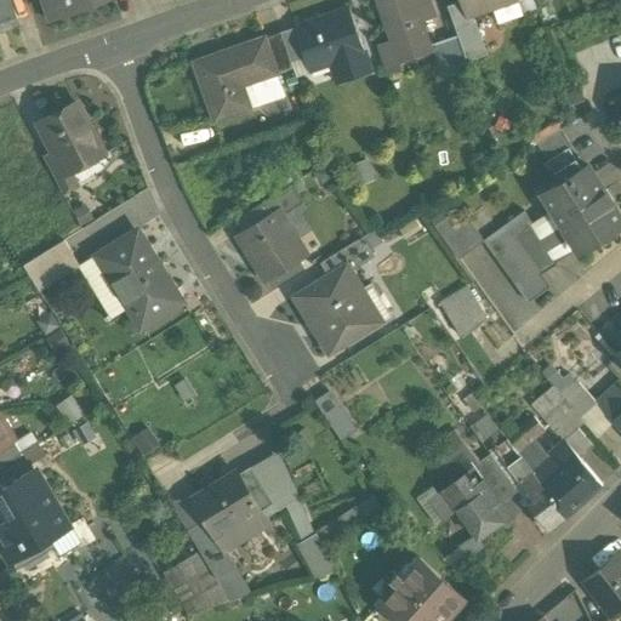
[(0,0),(0,32),(21,26),(11,0),(0,0)]
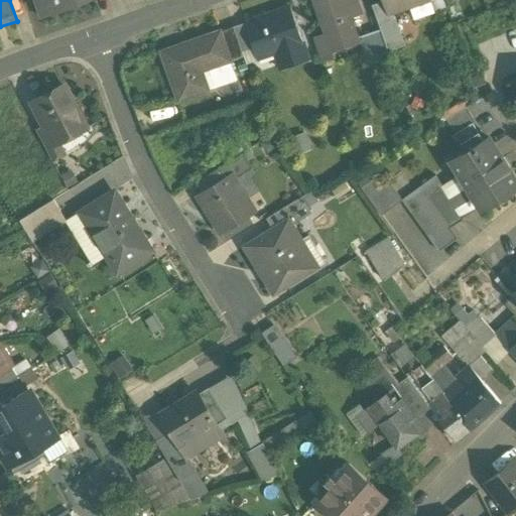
[(88,1),(88,0),(34,0),(40,17),(88,1)]
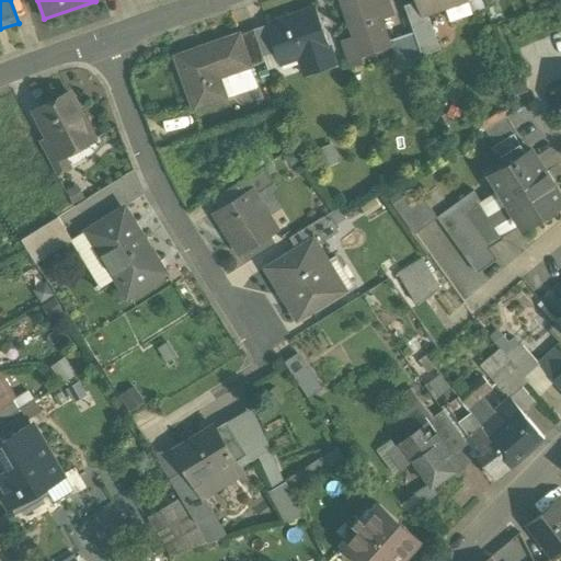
[(388,0),(341,0),(361,57),(390,47),(377,9),(390,4),(388,0)]
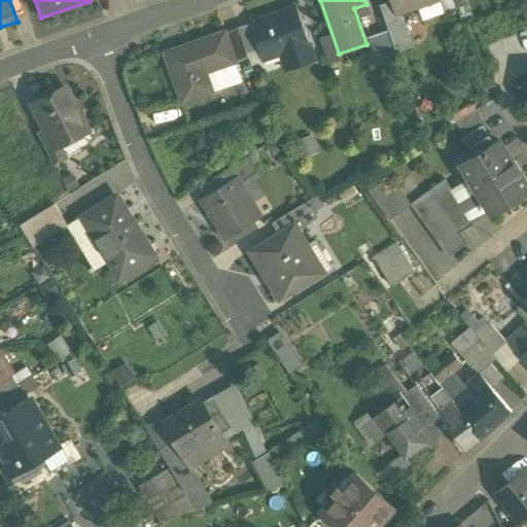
[(438,0),(390,0),(391,2),(396,15),(397,15),(418,8),(440,1),(438,0)]
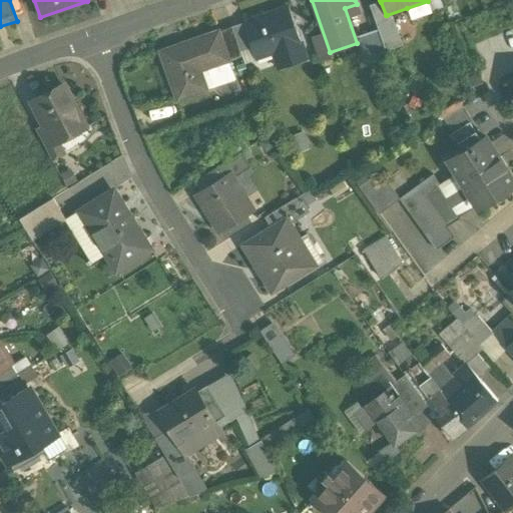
[(428,1),(407,8),(412,20),(432,13),(428,1)]
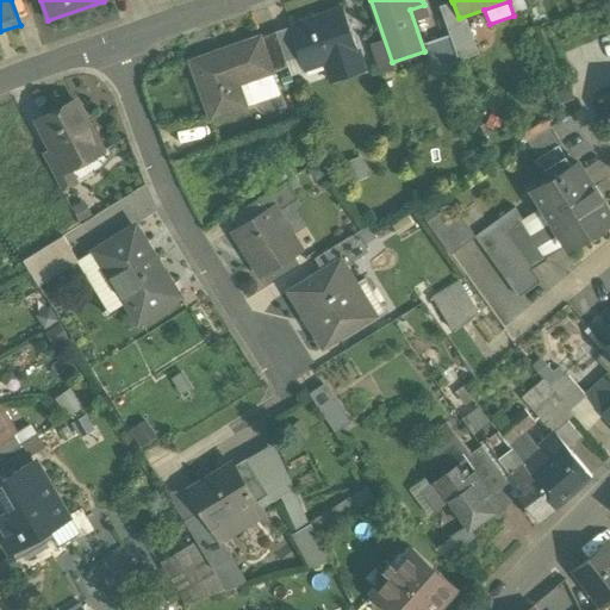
[(462,24),(460,18),(459,18),(453,2),(440,7),(449,36),(459,62),(479,55),(468,22),(462,24)]
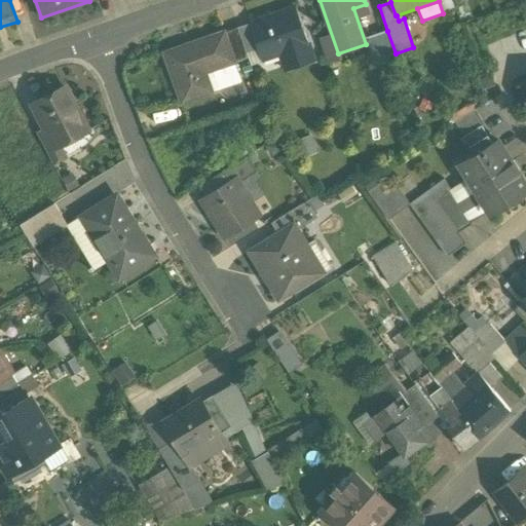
[(295,6),(249,23),(250,25),(258,49),(260,54),(261,58),(284,49),(287,58),(284,60),(288,72),(315,62),(295,6)]
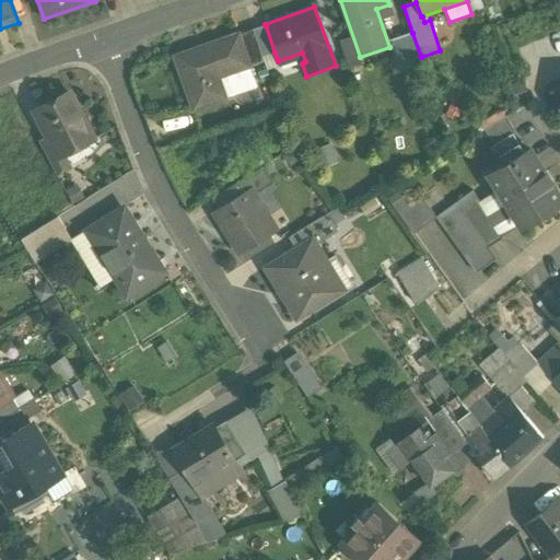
[(275,53),(266,26),(253,31),(263,57),(275,53)]
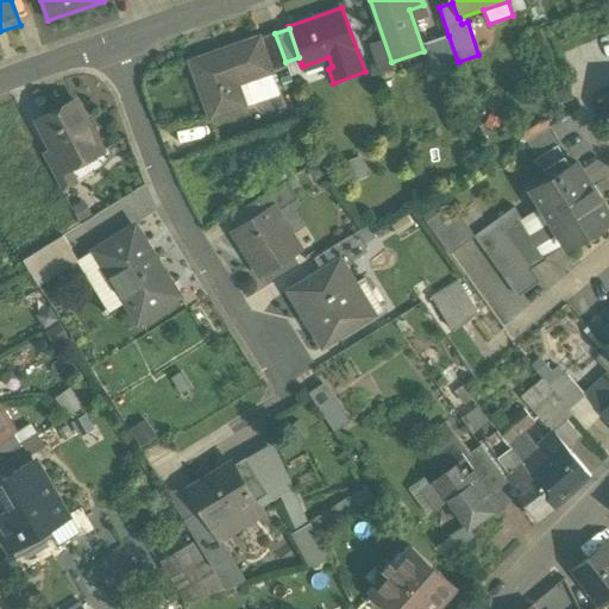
[(275,32),(259,38),(271,71),(287,67),(286,62),(275,33),(275,32)]
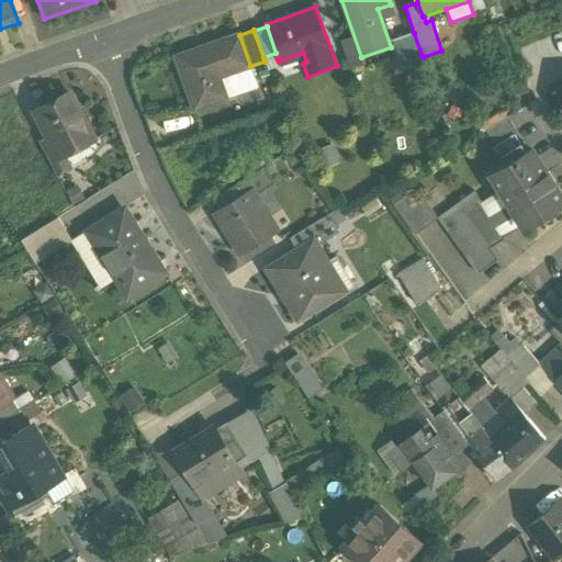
[(414,33),(401,37),(409,62),(423,57),(414,33)]
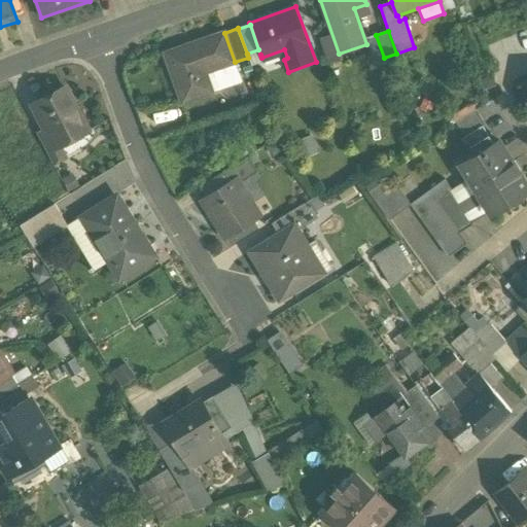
[(224,32),(164,54),(182,105),(208,95),(201,75),(234,64),(235,63),(235,62),(224,33),(224,32)]
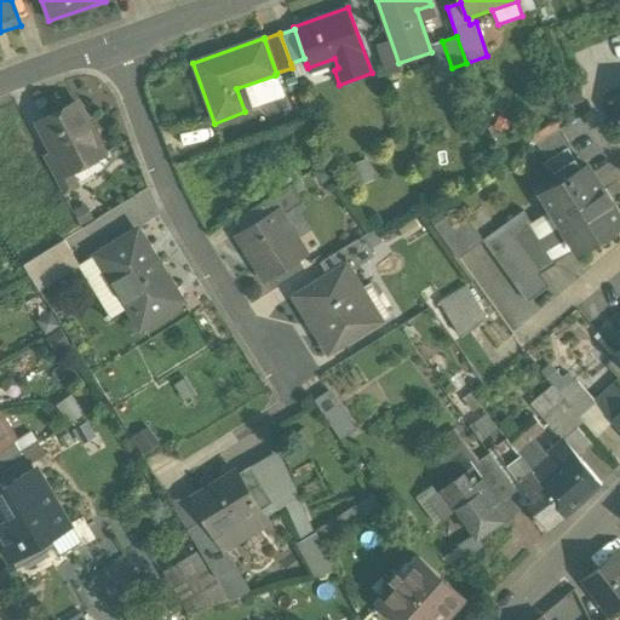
[(275,75),(236,89),(245,112),(283,97),(275,75)]
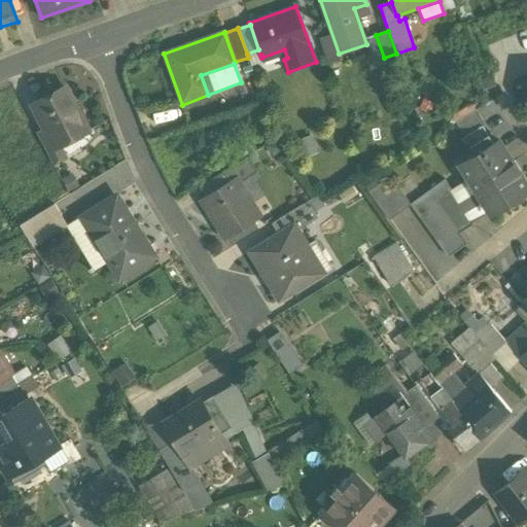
[(65,88),(36,102),(49,129),(58,146),(60,145),(72,139),(69,133),(84,126),(65,88)]
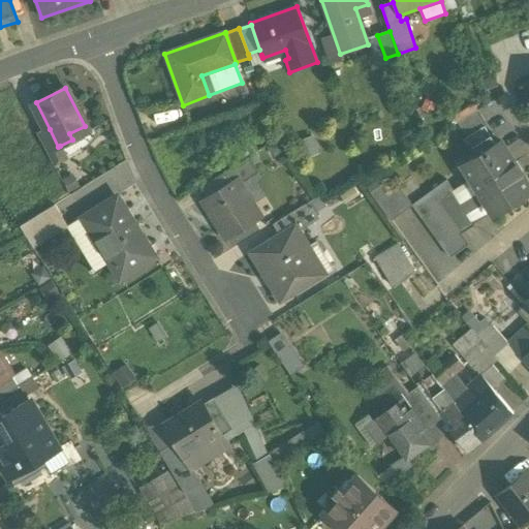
[(497,144),(477,111),(457,123),(477,156),(497,144)]
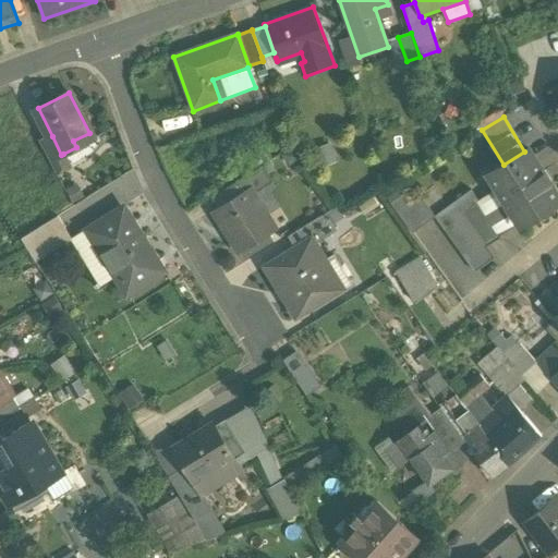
[(61,155),(52,136),(40,142),(57,172),(70,166),(63,154),(61,155)]
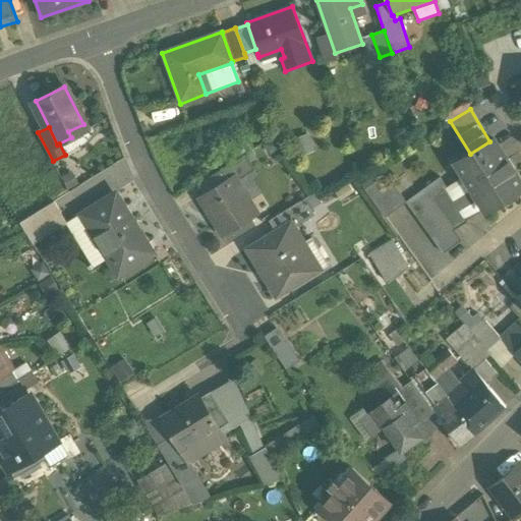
[(470,154),(454,164),(465,182),(483,211),(484,212),(520,188),(520,184),(493,140),(489,141),(470,154)]
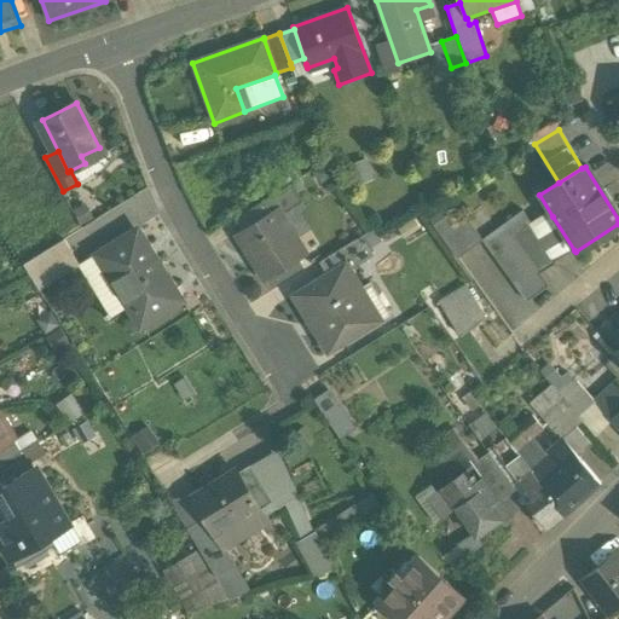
[(293,183),(264,201),(272,214),(279,209),(283,215),(305,202),(293,183)]
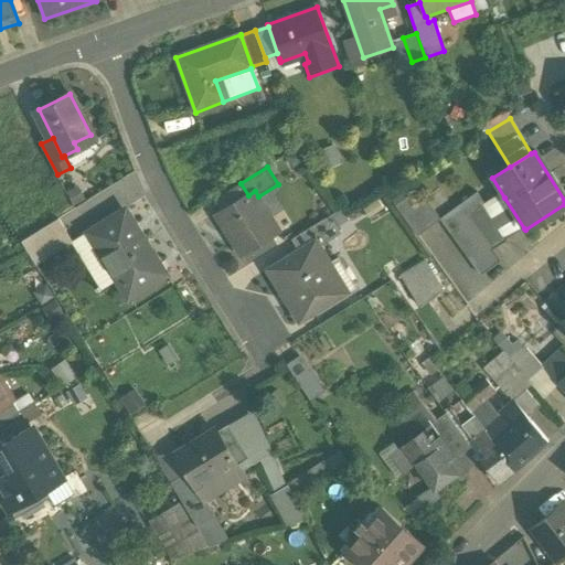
[(248,195),(216,215),(242,256),(280,232),(258,196),(255,191),(248,195)]
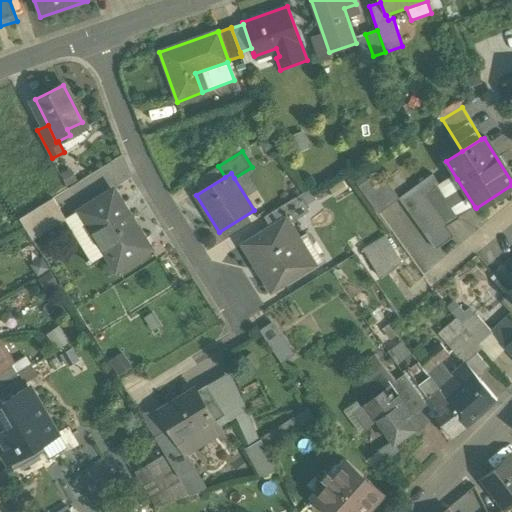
[(431,175),(417,186),(422,194),(437,184),(431,175)]
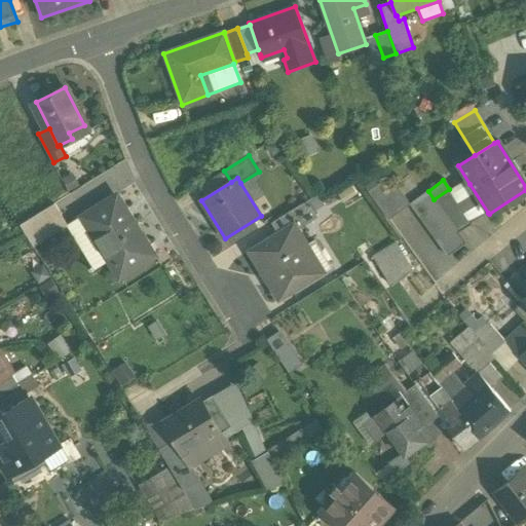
[(385,193),(379,184),(368,192),(388,221),(410,204),(396,186),(385,193)]
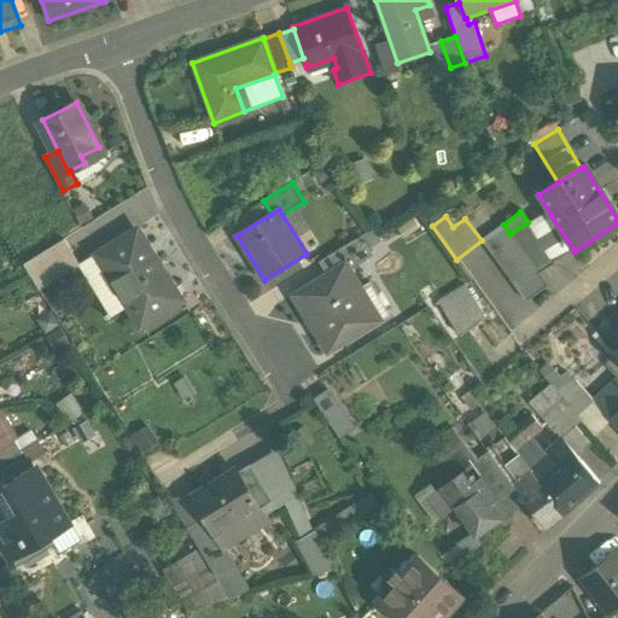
[(552,216),(531,228),(553,262),(573,250),(552,216)]
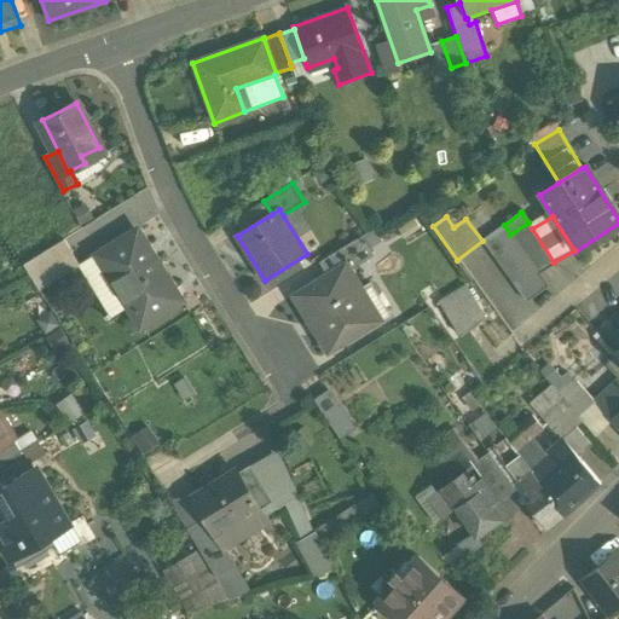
[(528,223),(510,235),(539,275),(555,265),(554,262),(532,229),(528,223)]
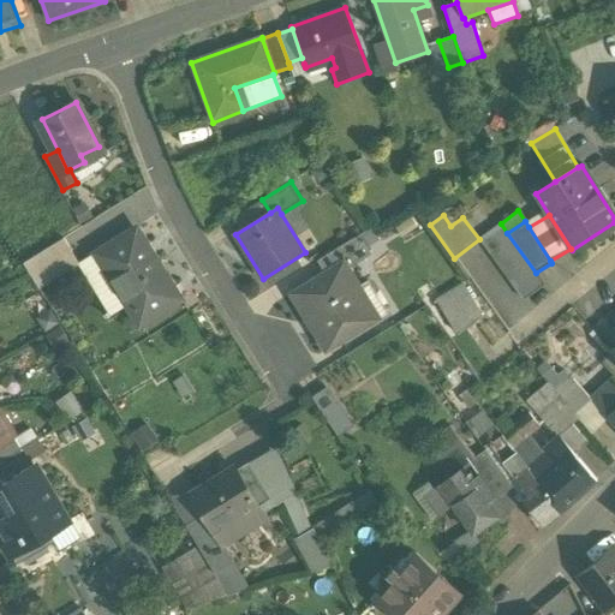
[(507,233),(501,224),(479,239),(524,300),(545,285),(536,273),(507,233)]
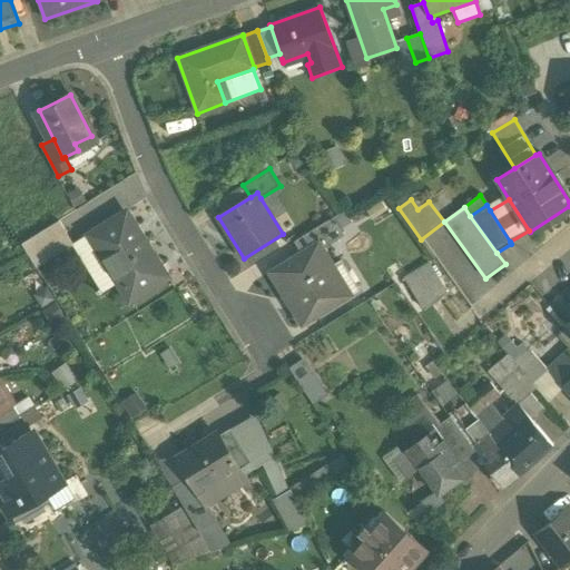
[(124,210),(87,234),(129,302),(169,277),(145,238),(143,239),(124,210)]
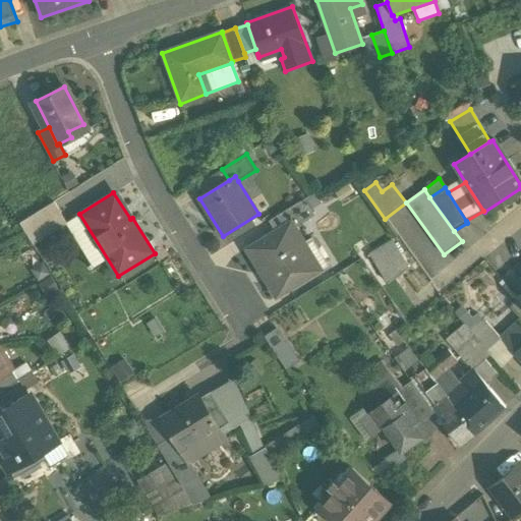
[(313,193),(303,199),(308,209),(320,200),(313,193)]
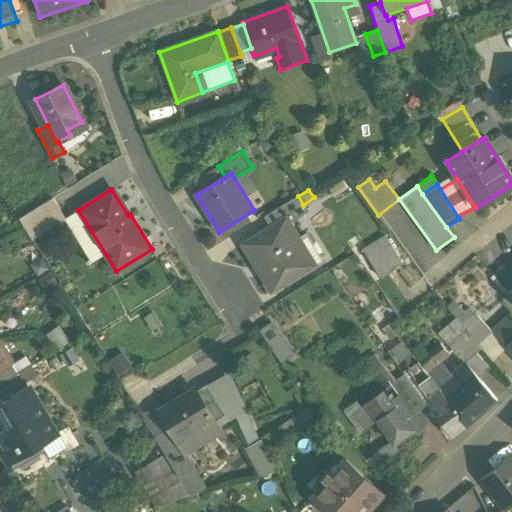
[(298,196),(264,217),(270,227),(285,218),(289,223),(307,212),(303,205),(298,196)]
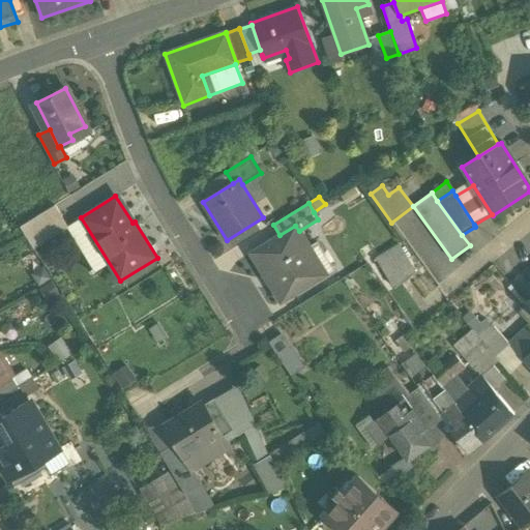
[(55,205),(20,227),(34,249),(68,228),(55,205)]
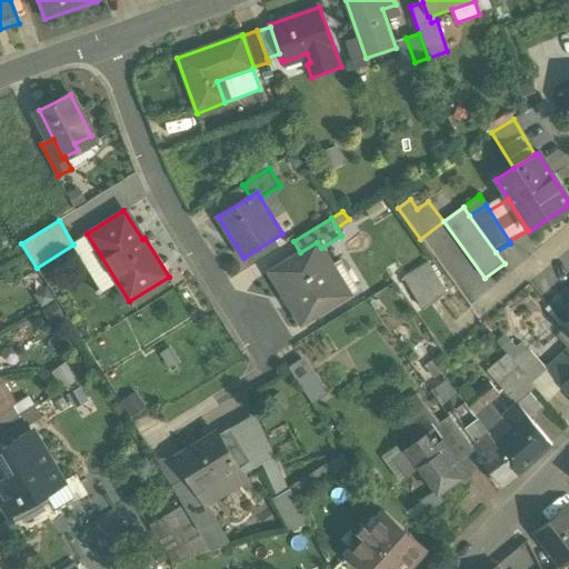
[(300,252),(270,271),(302,323),(345,298),(327,269),(332,266),(321,248),(317,242),(300,252)]
